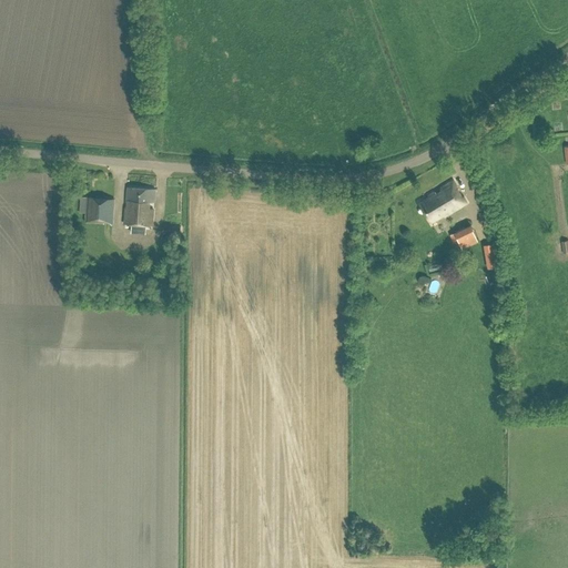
[(464,195),(457,185),(458,185),(454,178),(439,186),(442,189),(436,192),(434,190),(427,194),(428,195),(418,202),(432,224),(444,216),(445,217),(468,203),(464,195)]
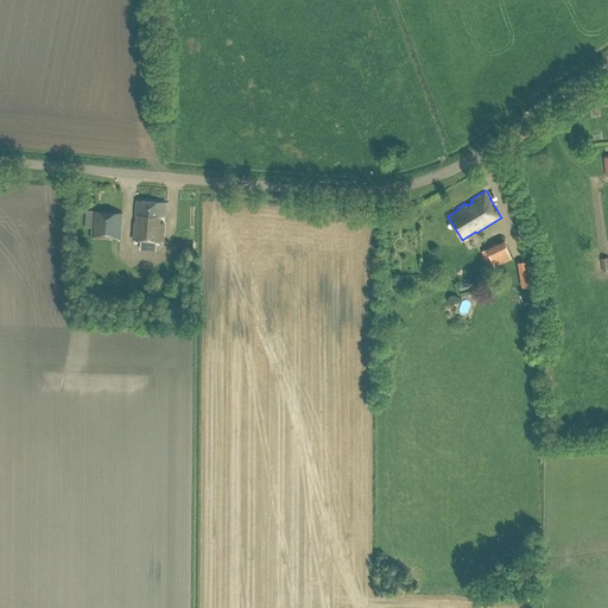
[(166,216),(168,203),(137,201),(135,240),(164,241),(165,223),(160,223),(160,216),(166,216)]
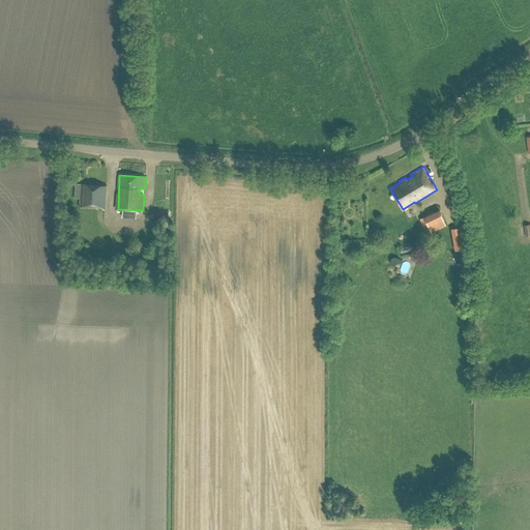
[(107,208),(108,185),(83,184),(82,207),(107,208)]
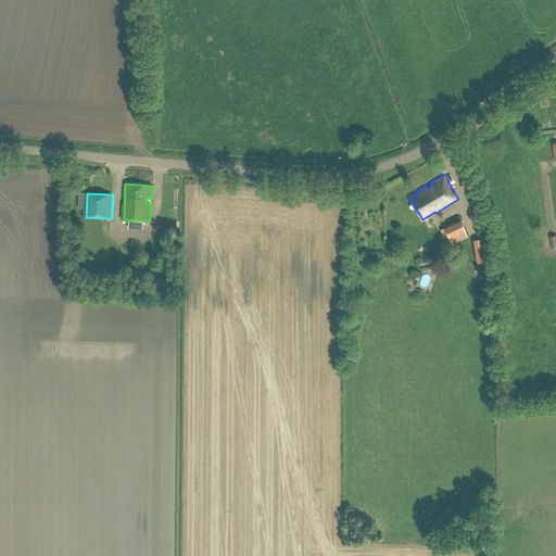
[(453,243),(468,237),(460,219),(445,226),(446,228),(441,230),(445,241),(451,239),(453,243)]
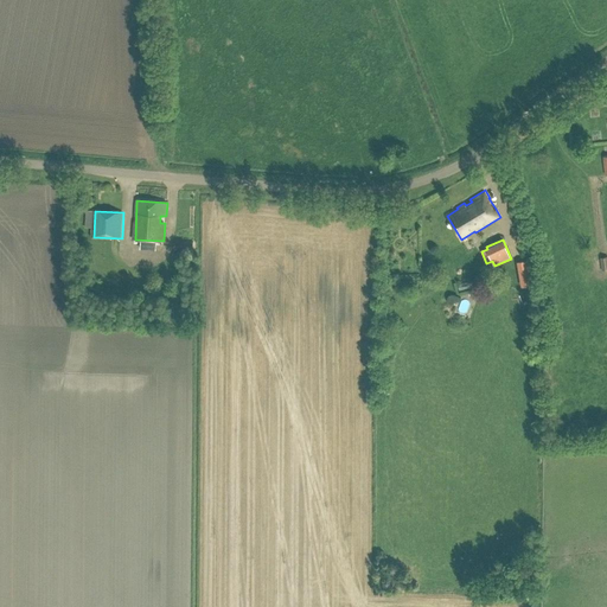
[(173,249),(187,250),(191,250),(191,242),(174,241),(173,249)]
